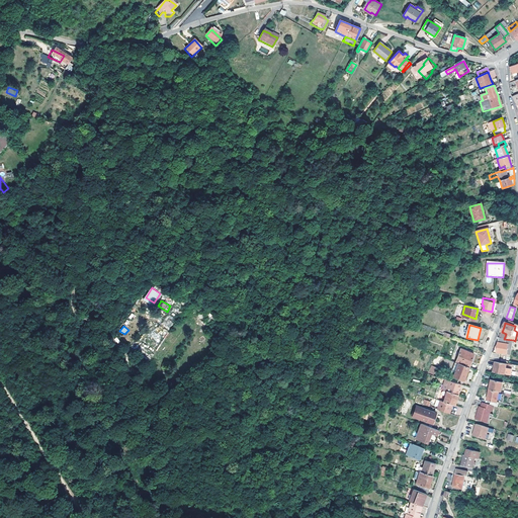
[(510,355),(513,340),(504,339),(500,338),(499,342),(498,342),(498,347),(497,353),(510,355)]
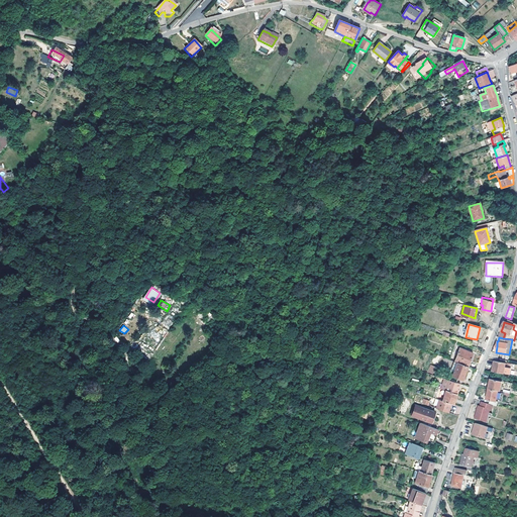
[(460,348),(455,362),(456,363),(452,376),(449,375),(449,379),(456,382),(457,379),(462,381),(468,367),(473,353),(460,348)]
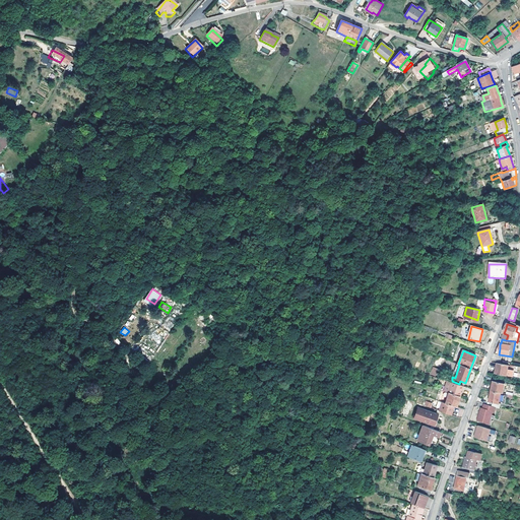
[(498,363),(496,374),(510,377),(511,370),(508,370),(508,366),(498,363)]
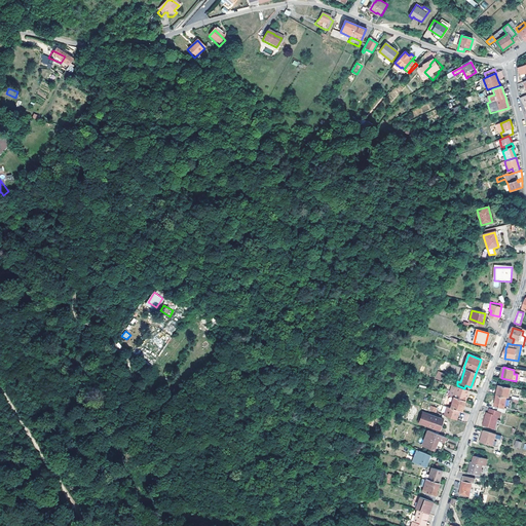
[(438,371),(435,379),(442,381),(445,373),(438,371)]
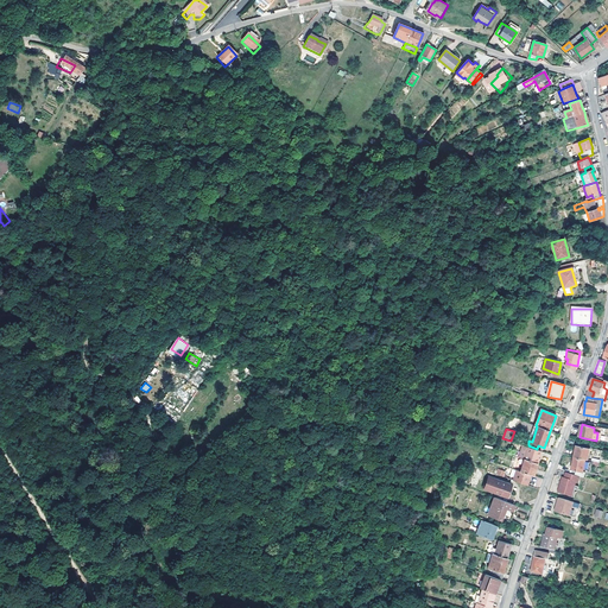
[(525,458),(538,463),(540,451),(526,447),(523,445),(518,458),(525,460),(525,458)]
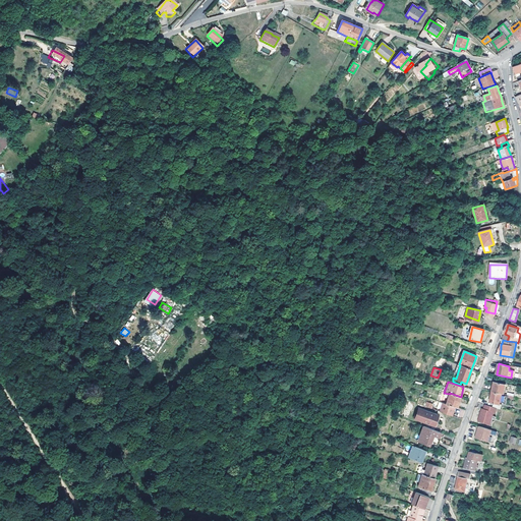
[(495,382),(493,392),(503,394),(505,395),(514,396),(516,387),(495,382)]
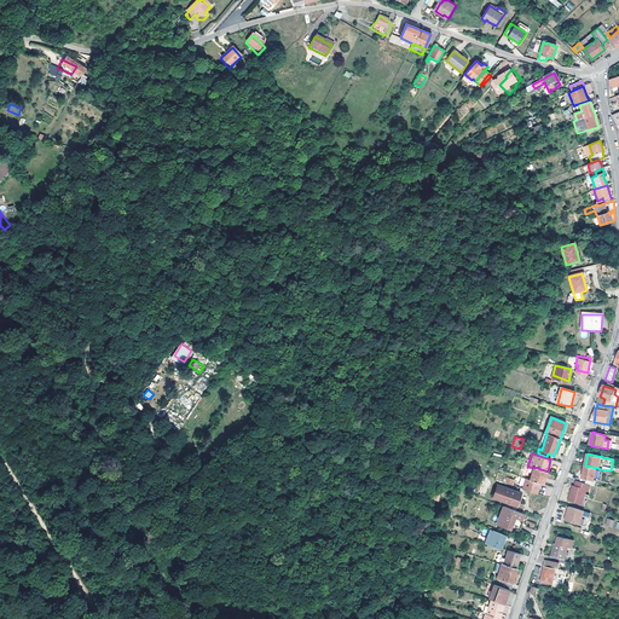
[(597,468),(585,466),(583,478),(589,479),(588,484),(590,485),(595,486),(596,480),(595,480),(597,468)]
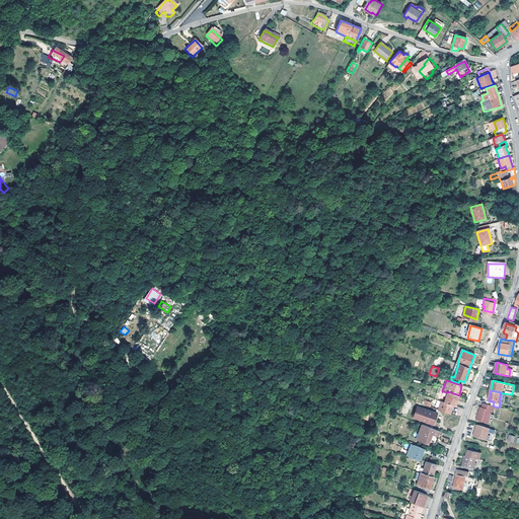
[(448,392),(444,402),(453,405),(455,406),(459,396),(459,395),(448,391),(448,392)]
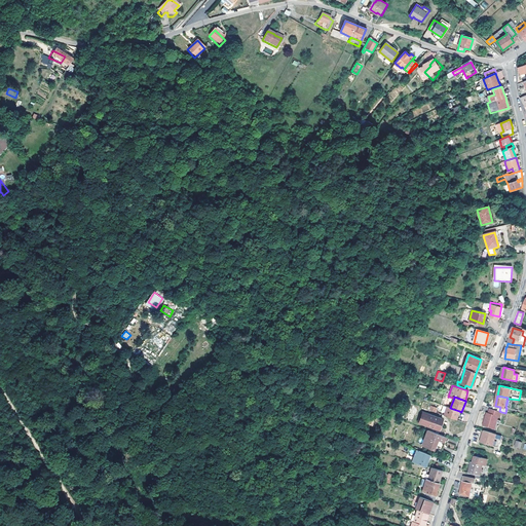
[(456,420),(459,411),(450,408),(447,407),(444,416),(456,420)]
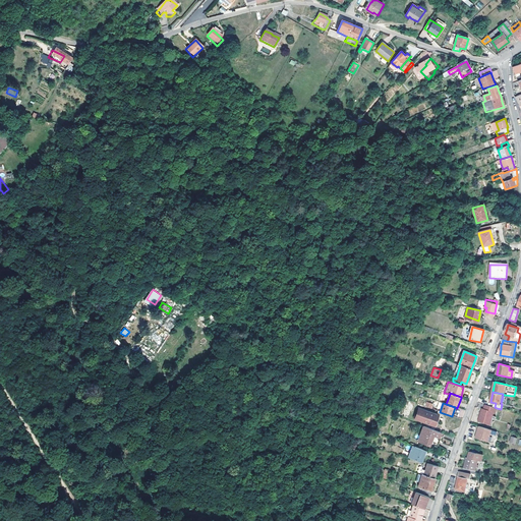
[(495,407),(485,405),(484,409),(482,417),(479,417),(478,422),(490,425),(493,416),(494,412),(496,413),(497,408),(495,407)]
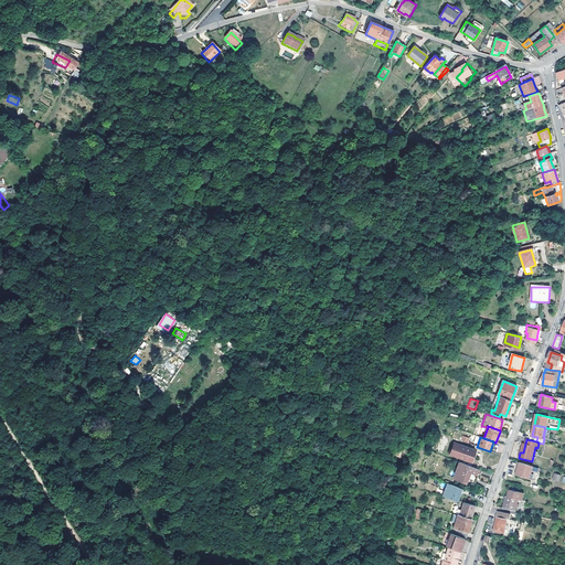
[(476,450),(455,444),(451,455),(471,461),(476,450)]
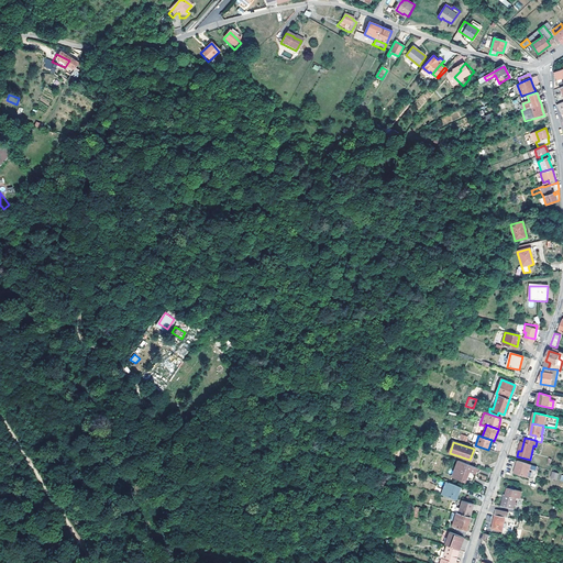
[(455,471),(474,478),(476,472),(475,471),(476,467),(459,461),(455,471)]
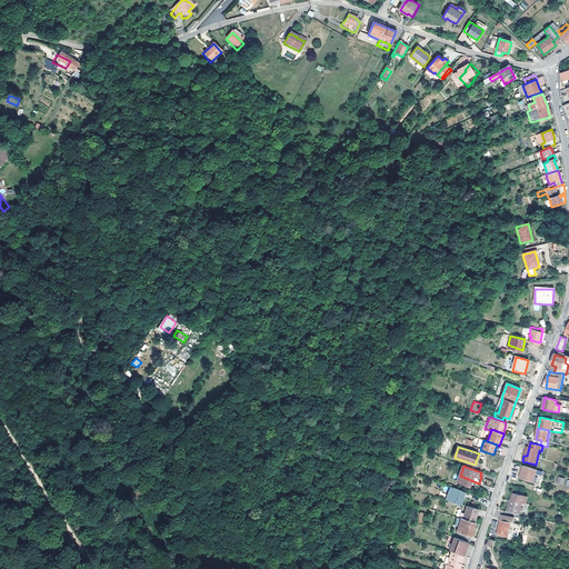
[(538,470),(523,466),(522,470),(521,475),(520,475),(519,479),(533,482),(537,475),(538,470)]
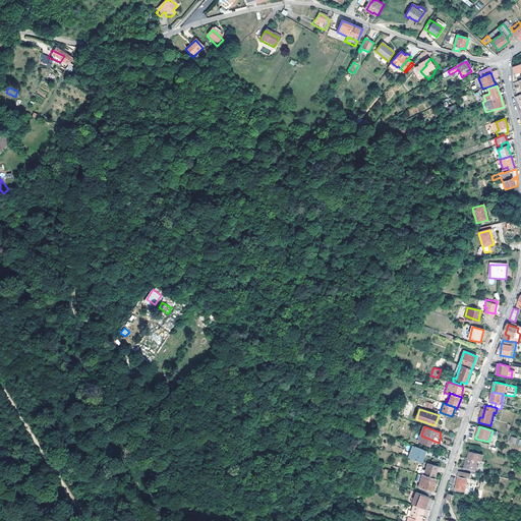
[(439,443),(421,436),(419,440),(437,447),(439,443)]
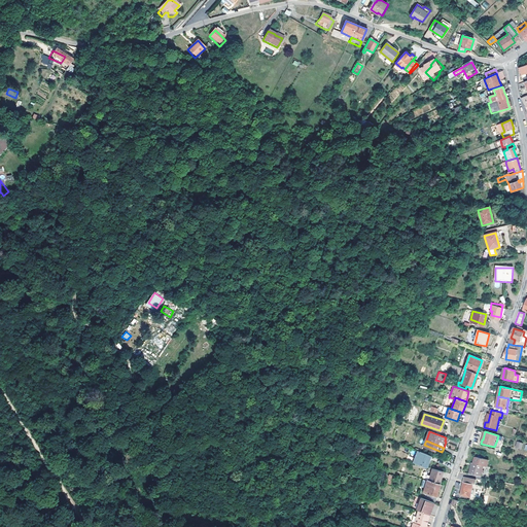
[(426,468),(426,466),(430,456),(419,452),(418,451),(413,463),(426,468)]
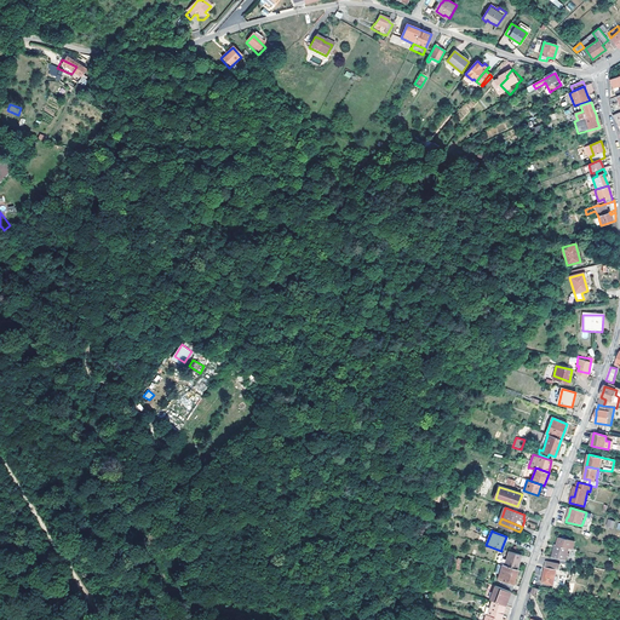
[(560,538),(557,545),(569,547),(574,549),(575,541),(560,538)]
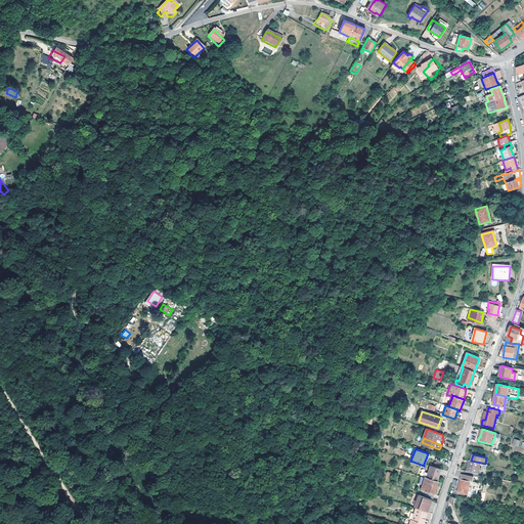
[(469,467),(480,469),(481,463),(471,461),(469,467)]
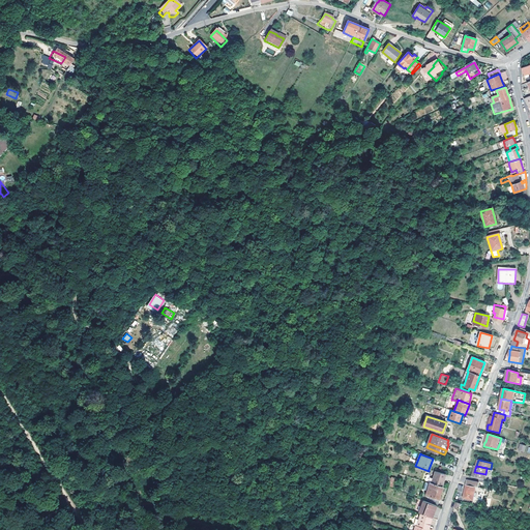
[(441,486),(445,474),(436,471),(432,483),(441,486)]
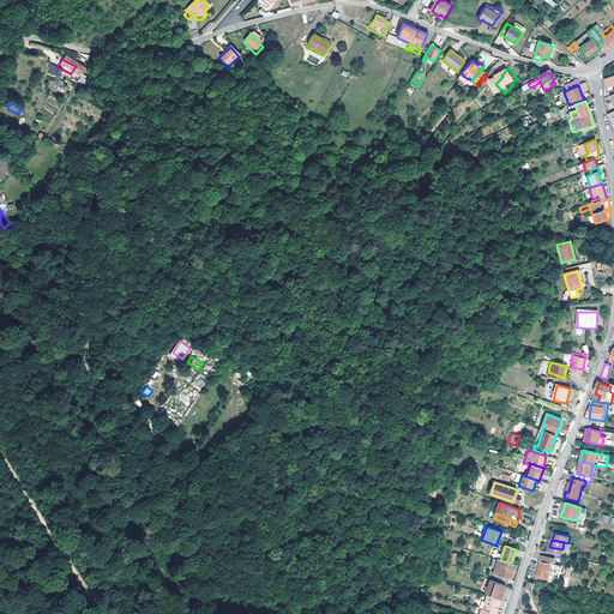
[(561,572),(563,566),(554,565),(555,559),(542,555),(540,561),(537,577),(548,579),(551,570),(561,572)]
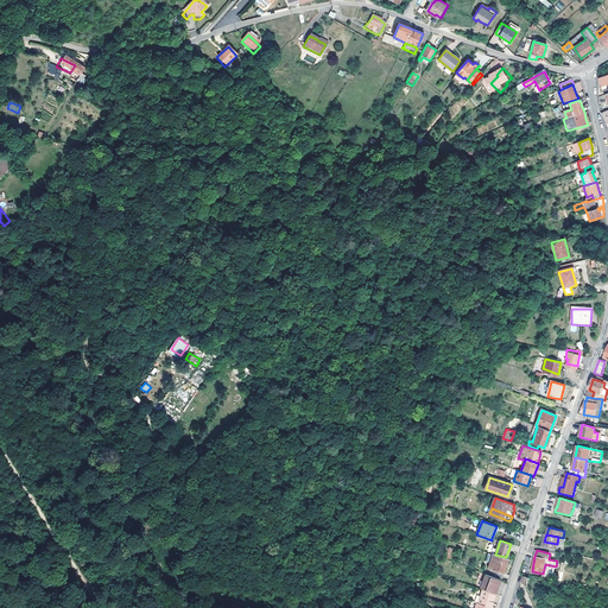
[(506,557),(495,555),(493,555),(488,569),(493,570),(491,575),(502,578),(505,574),(502,572),(507,558),(506,557)]
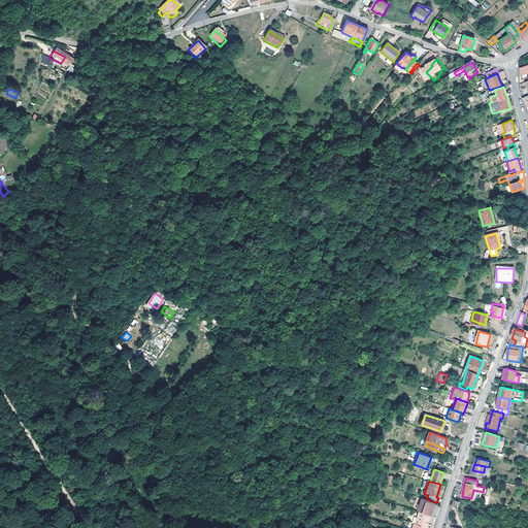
[(430,516),(434,503),(422,499),(421,499),(417,510),(430,516)]
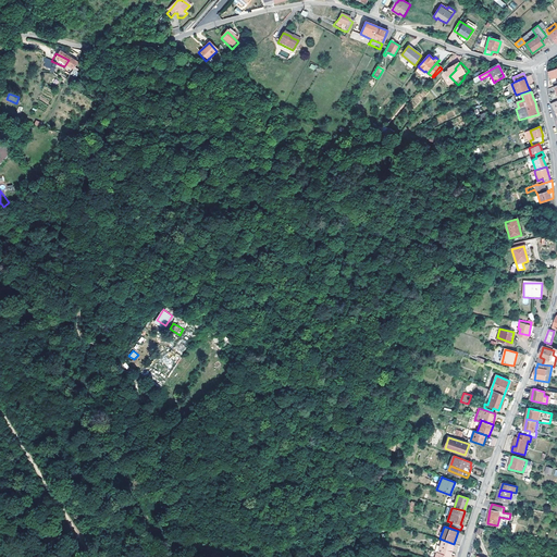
[(449,556),(450,556),(452,551),(454,544),(440,540),(437,547),(436,552),(434,556),(449,556)]
